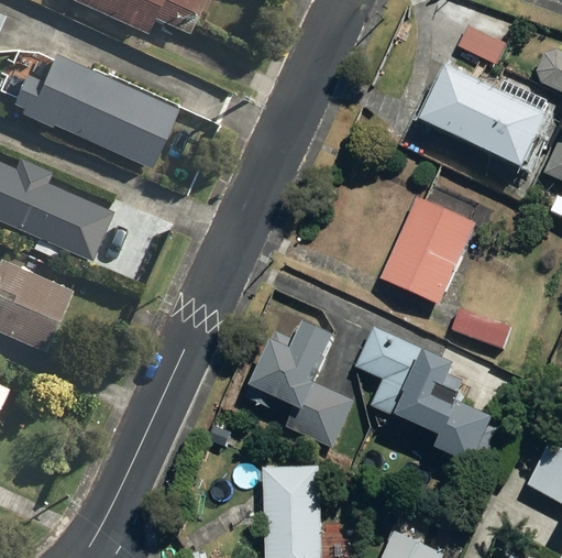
[(76,0),(143,31),(151,15),(188,33),(202,0),(76,0)]
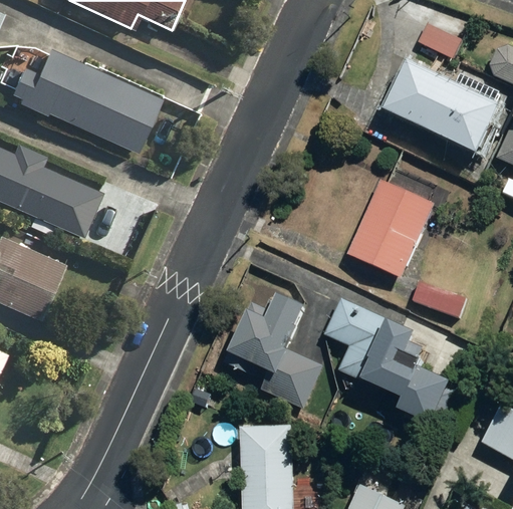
[(436,0),(420,42),(452,54),(468,12),(436,0)]
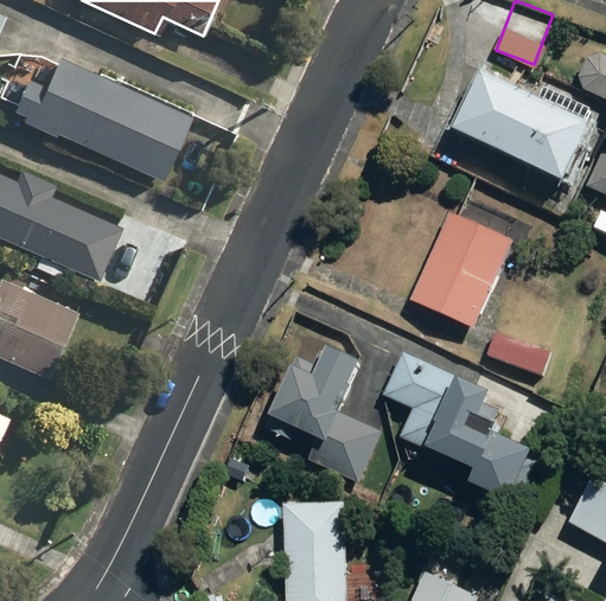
[(132,110),(139,95),(34,48),(5,110),(160,181),(183,133),(132,110)]
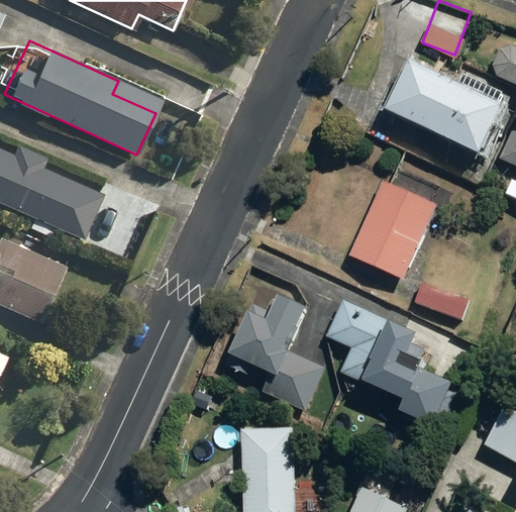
[(515,47),(504,42),(492,69),(491,73),(515,84),(507,103),(515,107),(515,109),(509,122),(514,125),(500,158),(515,165),(515,47)]
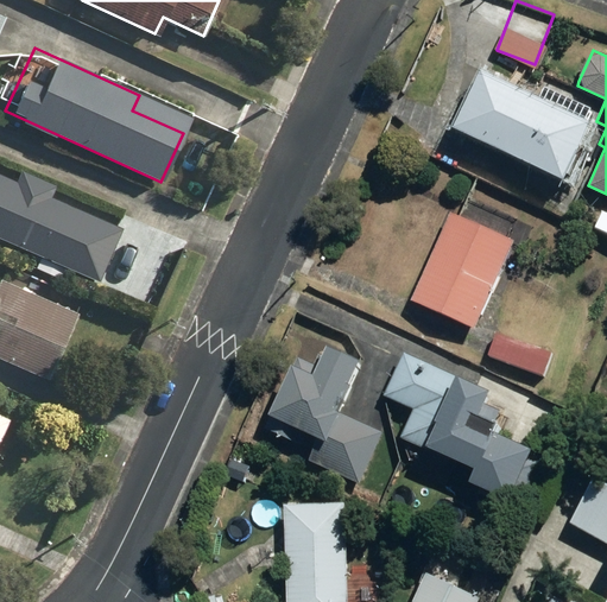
[(579,105),(585,90),(550,75),(538,101),(474,71),(448,128),(558,179),(590,109),(579,105)]
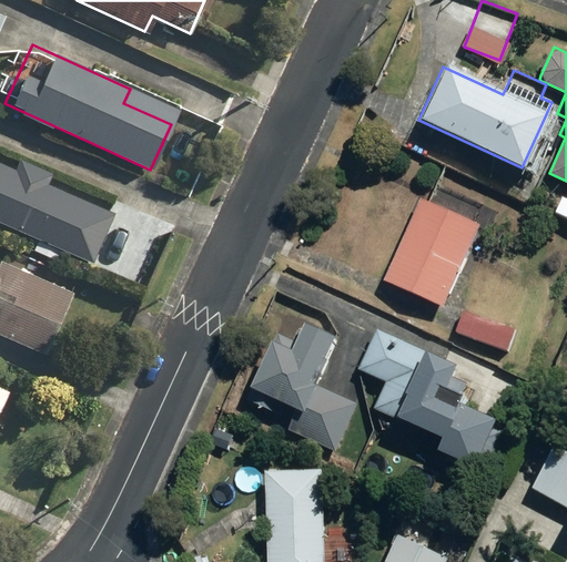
[(0,162),(0,222),(44,243),(67,192),(0,162)]
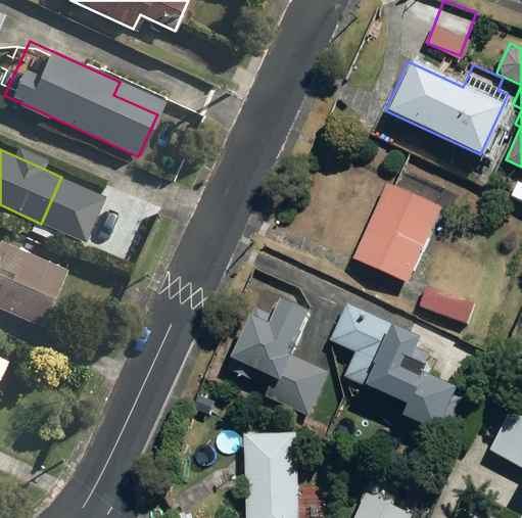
[(405,188),(389,181),(351,257),(405,283),(453,186),(415,168),(405,188)]
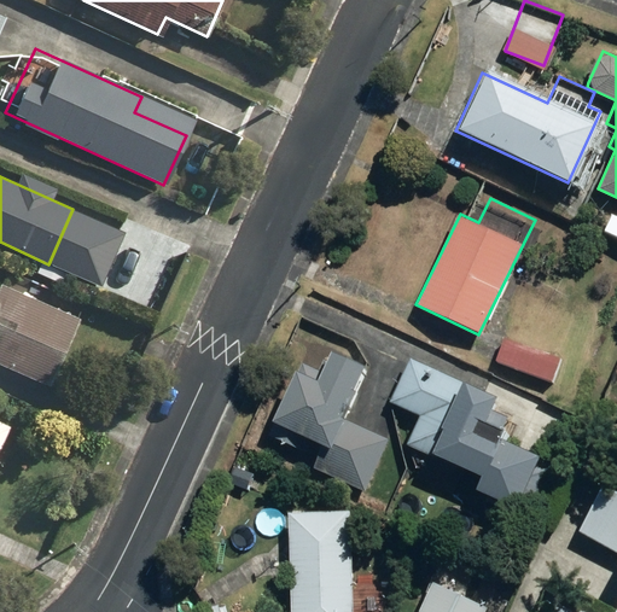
[(616,211),(615,210),(604,229),(616,235),(616,211)]
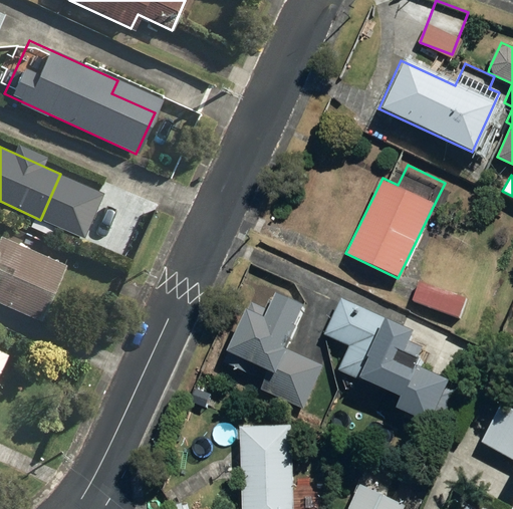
[(0,316),(29,331),(63,263),(0,231),(0,316)]
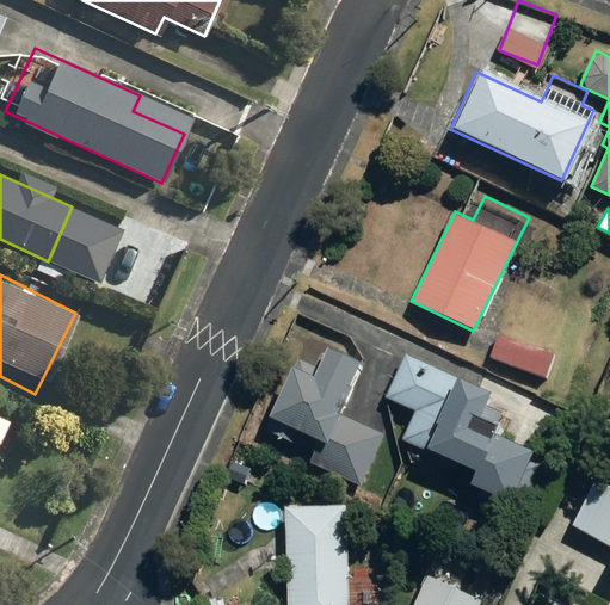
[(499,326),(488,356),(548,377),(559,347),(499,326)]
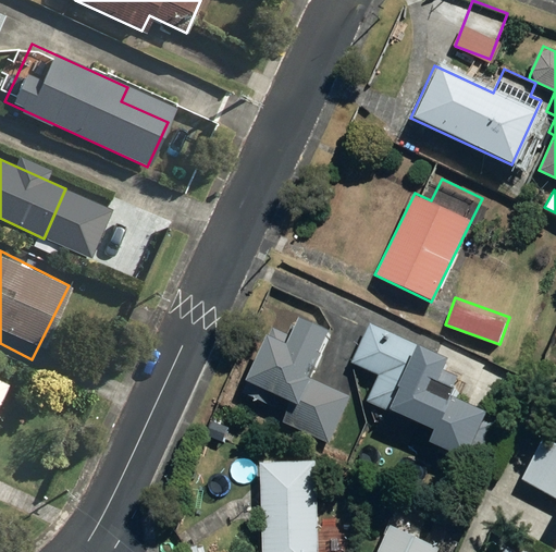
[(313,377),(334,331),(298,315),(283,347),(260,336),(237,384),(283,405),(278,416),(332,441),(353,395),(313,377)]
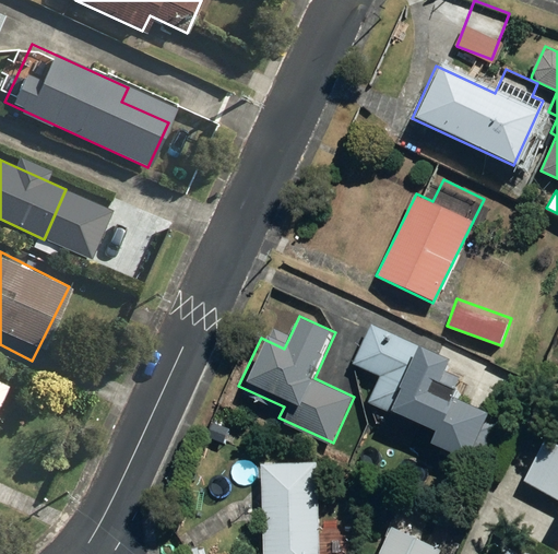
[(448,361),(368,323),(353,362),(378,372),(365,403),(431,429),(424,449),(465,467),(486,415),(455,403),(461,388),(440,379),(448,361)]
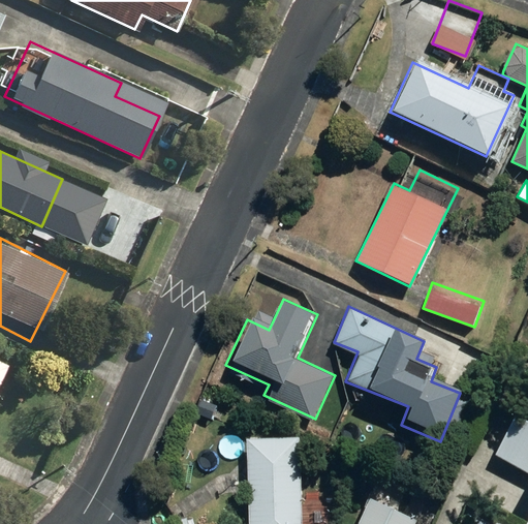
[(527,424),(513,417),(471,492),(527,522),(527,424)]
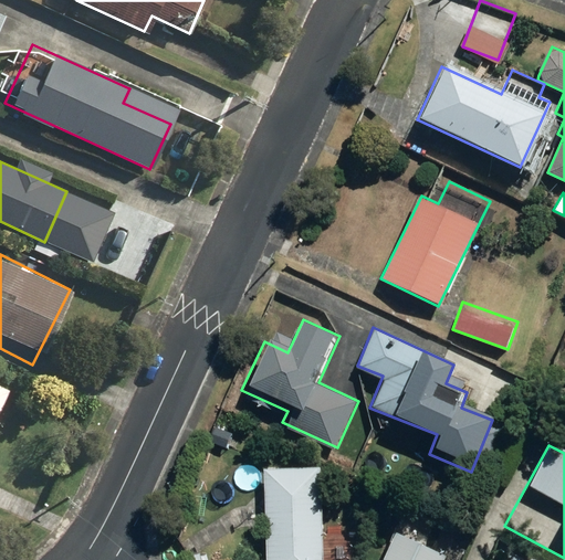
[(264,468),(267,559),(454,559),(469,532),(405,500),(377,559),(322,559),(320,467),(264,468)]
